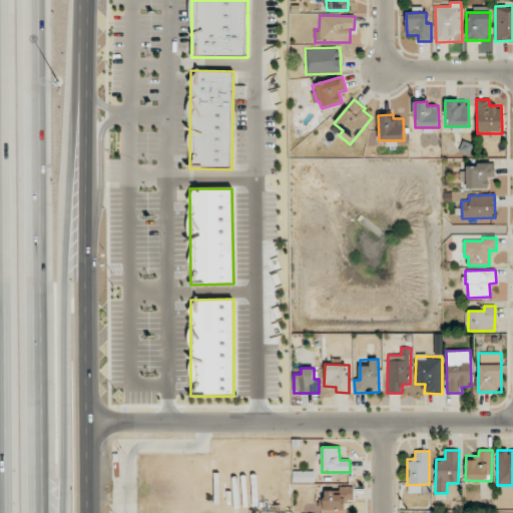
[(294,483),(315,482),(314,471),(294,471),(294,483)]
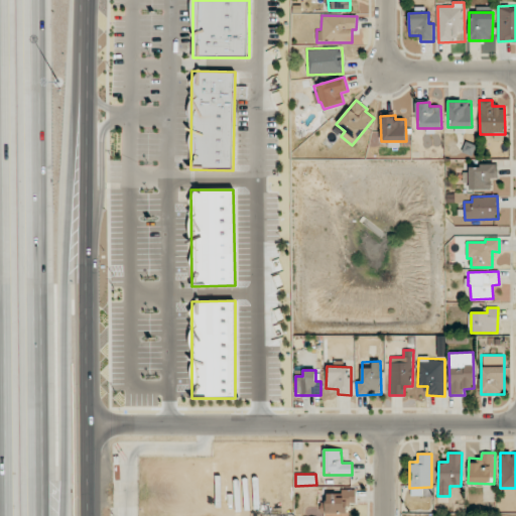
[(320,513),(349,513),(348,506),(356,505),(355,489),(342,490),(342,493),(327,494),(327,502),(319,502),(320,513)]
